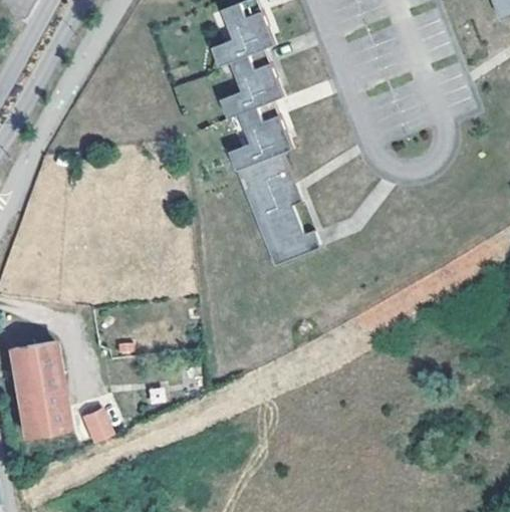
[(249,200),(274,265),(320,247),(313,230),(303,233),(292,205),(285,187),(295,182),(283,152),(275,134),(286,130),(280,114),(276,115),(270,101),(274,99),(267,81),(278,78),(271,62),(267,64),(262,50),(266,48),(259,30),(269,26),(263,10),(259,12),(254,0),(246,0),(222,9),(234,38),(213,46),(220,65),(232,61),(243,90),(222,98),(229,117),(240,113),(251,142),(230,151),(238,171),(249,167),(260,195),(249,200)]
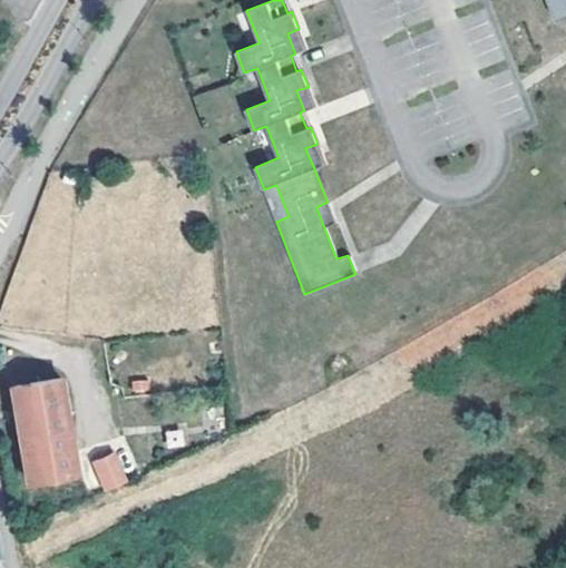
[(286,0),(282,0),(288,13),(292,11),(286,0)]
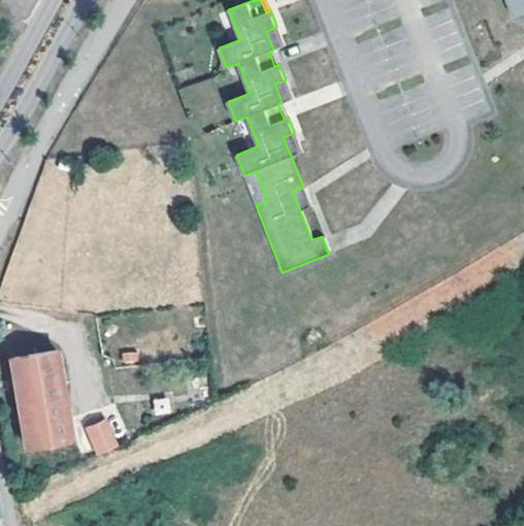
[(523,12),(519,0),(506,0),(515,19),(523,15),(523,12)]
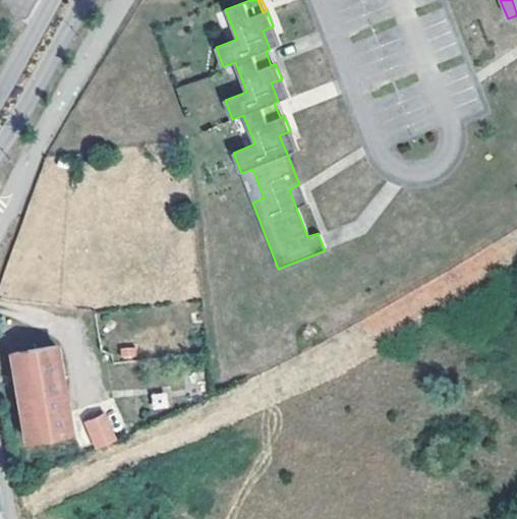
[(273,26),(263,31),(270,49),(280,45),(273,26)]
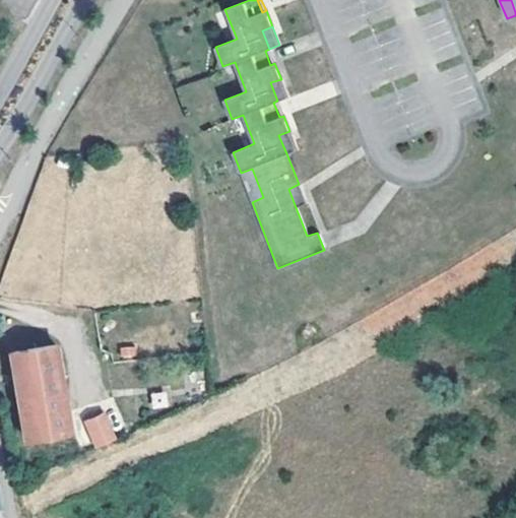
[(274,63),(269,49),(265,51),(270,65),(274,63)]
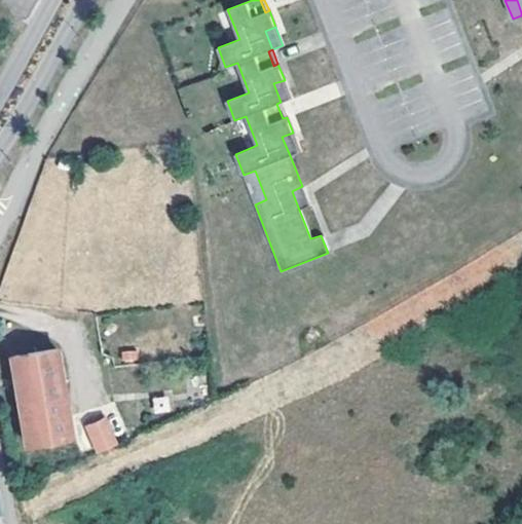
[(292,99),(285,80),(273,83),(281,102),(292,99)]
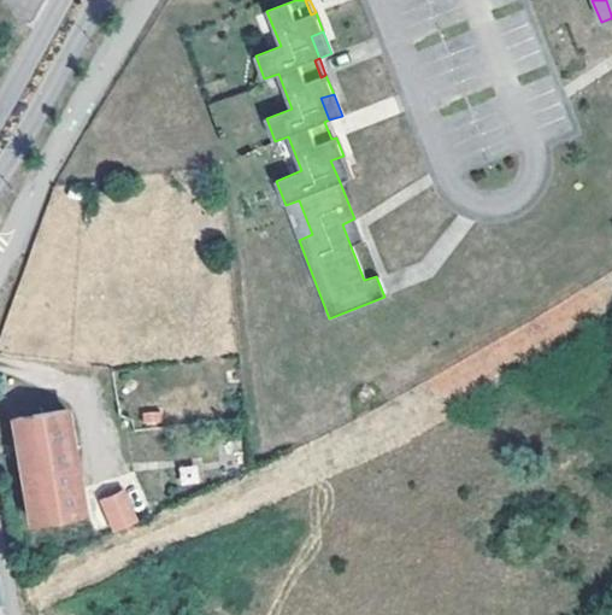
[(329,119),(324,122),(331,139),(336,138),(329,119)]
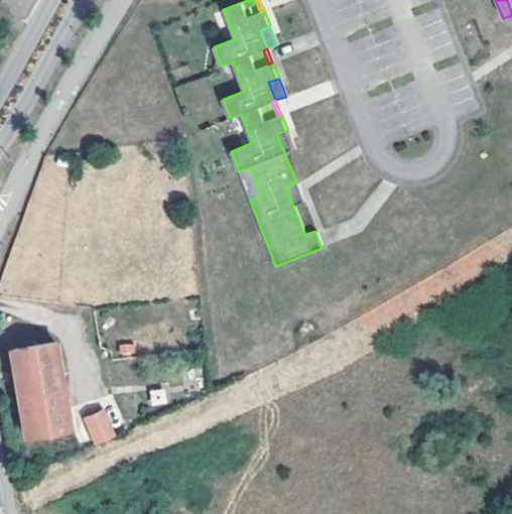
[(287,130),(276,134),(284,152),(294,148),(287,130)]
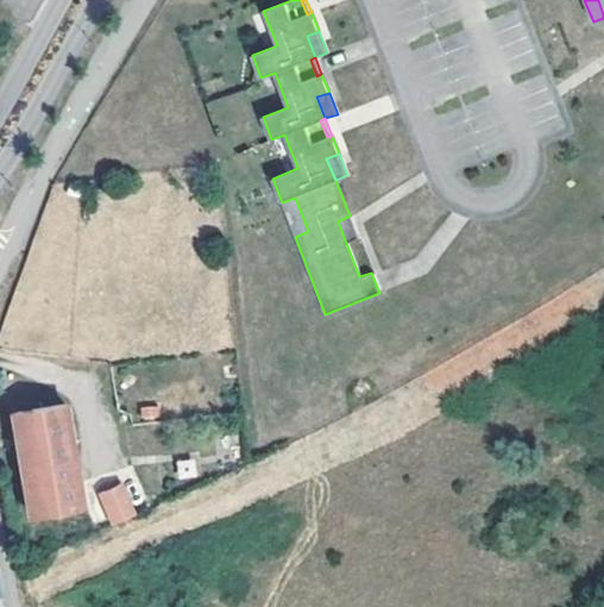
[(295,198),(282,202),(295,237),(308,231),(295,198)]
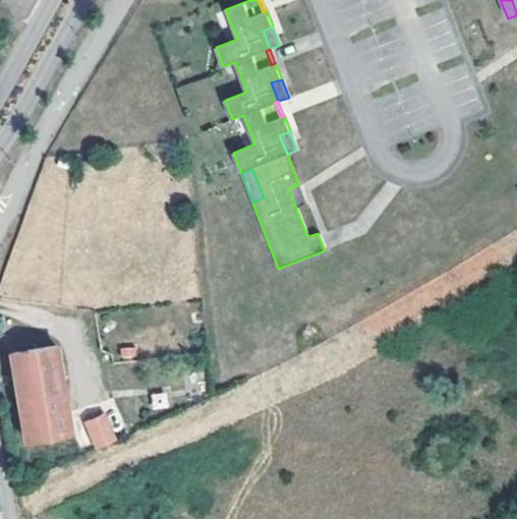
[(299,184),(289,189),(296,208),(306,204),(299,184)]
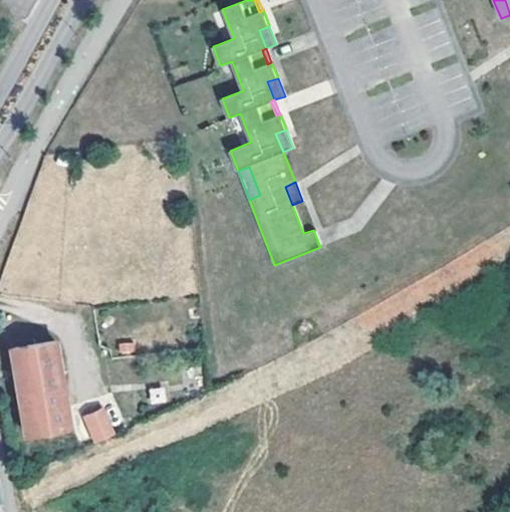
[(51,342),(8,349),(22,433),(64,426),(51,342)]
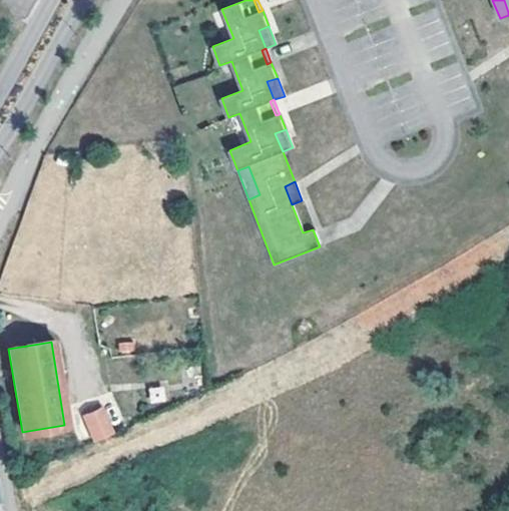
[(90,446),(112,437),(99,408),(78,417),(90,446)]
